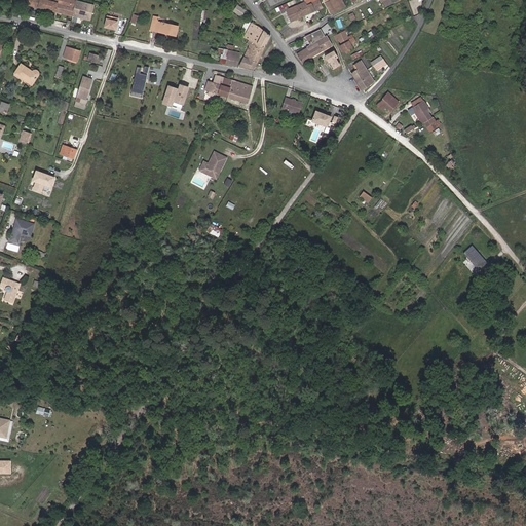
[(58,0),(39,0),(38,7),(55,11),(58,0)]
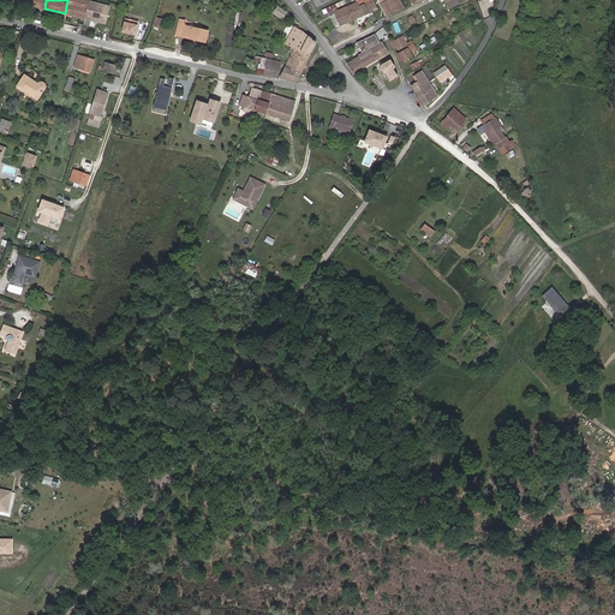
[(79,0),(67,0),(65,13),(77,16),(79,0)]
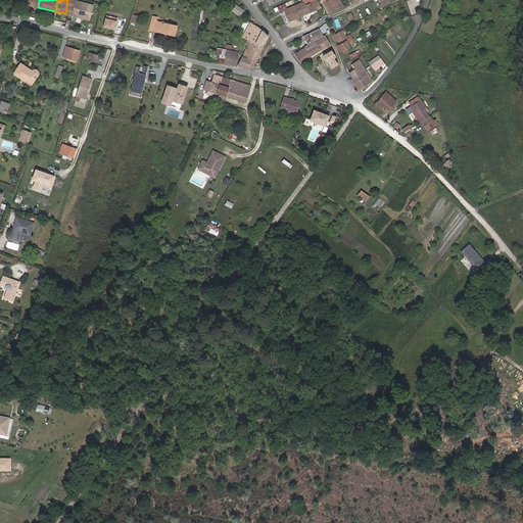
[(76,0),(75,0),(67,0),(65,13),(72,15),(76,0)]
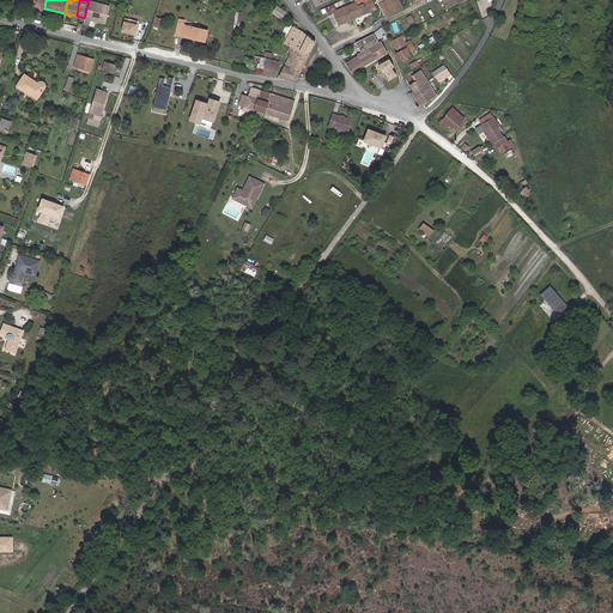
[(89,0),(84,18),(104,23),(109,6),(89,0)]
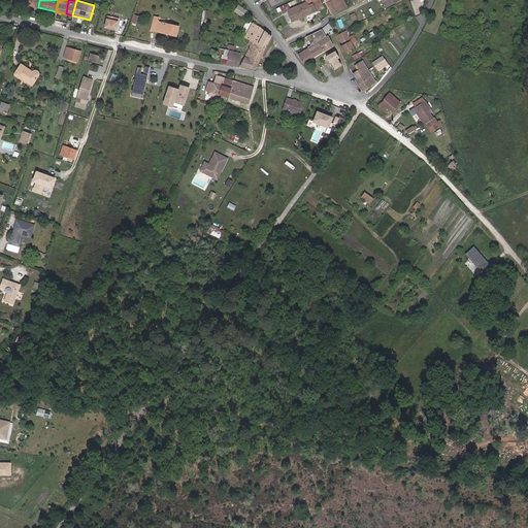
[(319,10),(325,7),(320,0),(318,0),(315,2),(319,10)]
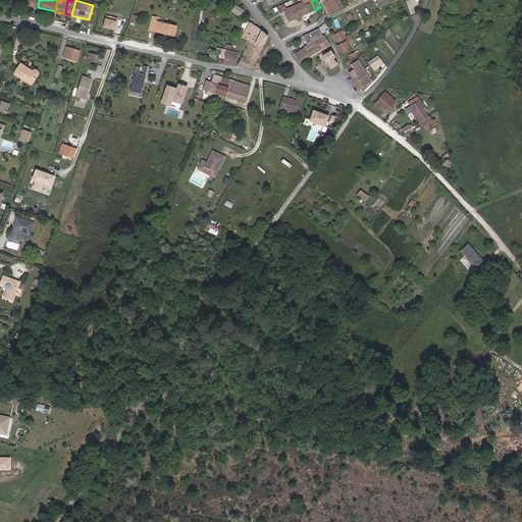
[(343,5),(338,0),(327,0),(323,2),(328,12),(343,5)]
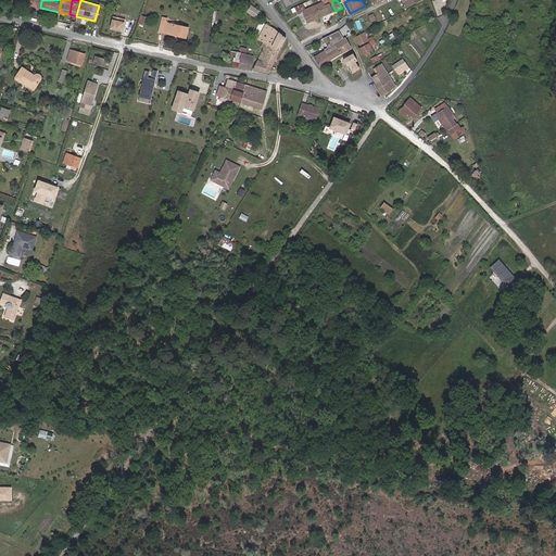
[(307,23),(336,11),(331,2),(328,3),(325,5),(323,2),(303,11),(307,23)]
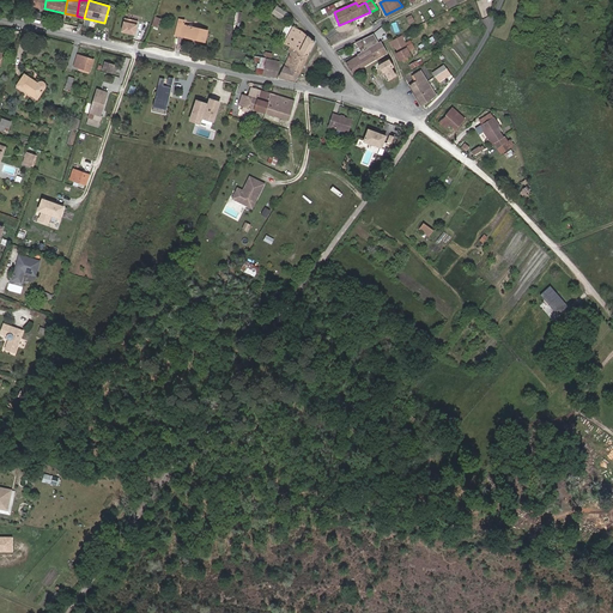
[(286,12),(279,8),(275,14),(281,19),(286,12)]
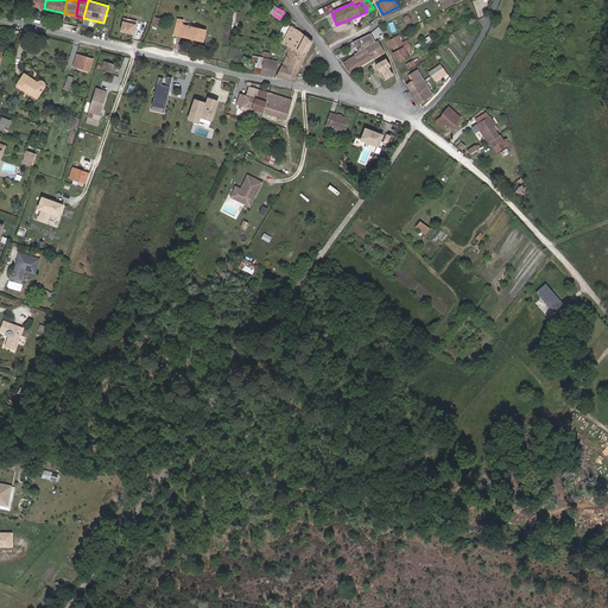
[(154,27),(158,18),(152,16),(149,25),(154,27)]
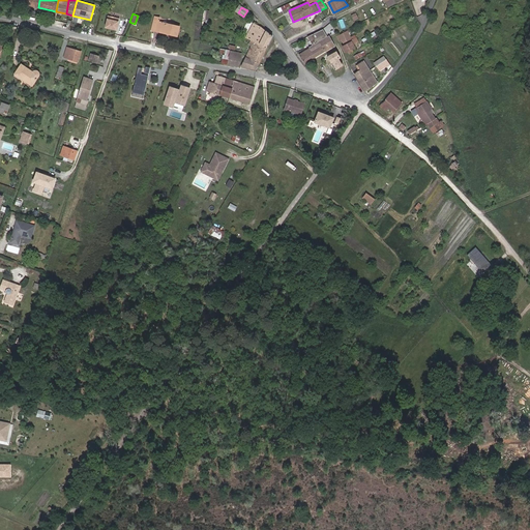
[(179,27),(158,22),(156,31),(167,33),(168,32),(173,34),(173,35),(176,36),(179,27)]
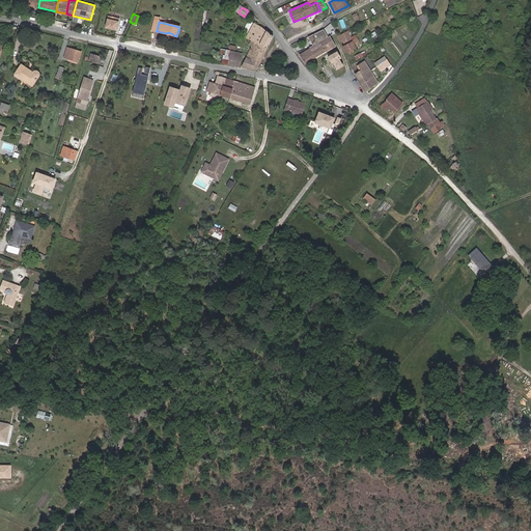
[(314,28),(311,22),(304,26),(307,32),(314,28)]
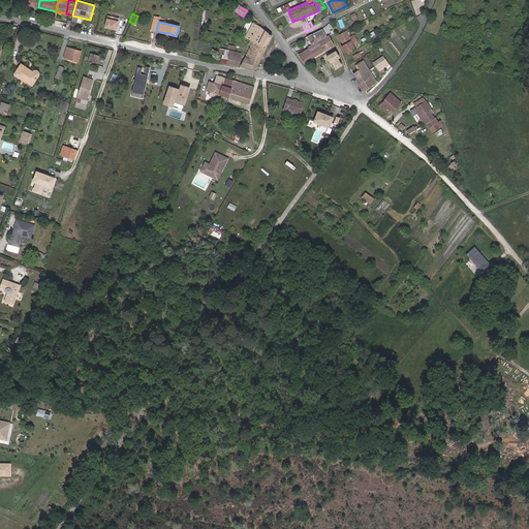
[(267,47),(272,36),(258,26),(252,23),(245,37),(246,38),(250,40),(267,47)]
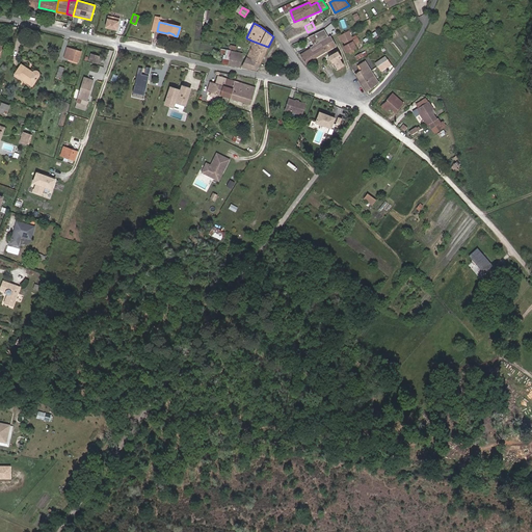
[(328,37),(326,34),(323,29),(310,35),(309,36),(314,46),(311,47),(311,48),(328,37)]
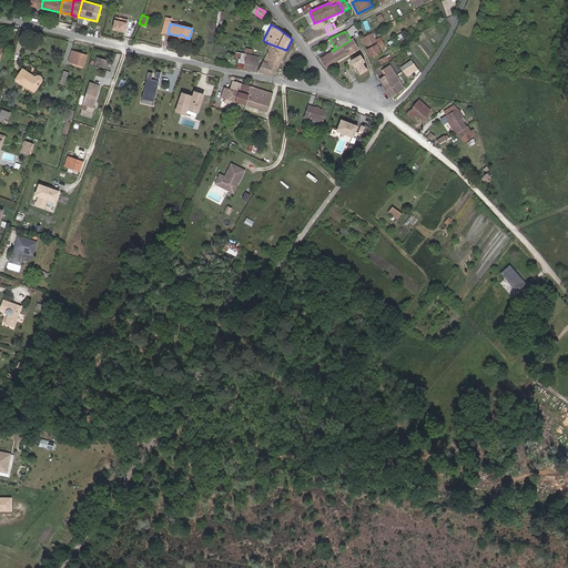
[(373,54),(375,58),(382,53),(378,48),(383,44),(379,38),(376,40),(372,33),(361,40),(363,43),(366,42),(369,49),(366,50),(369,56),(373,54)]
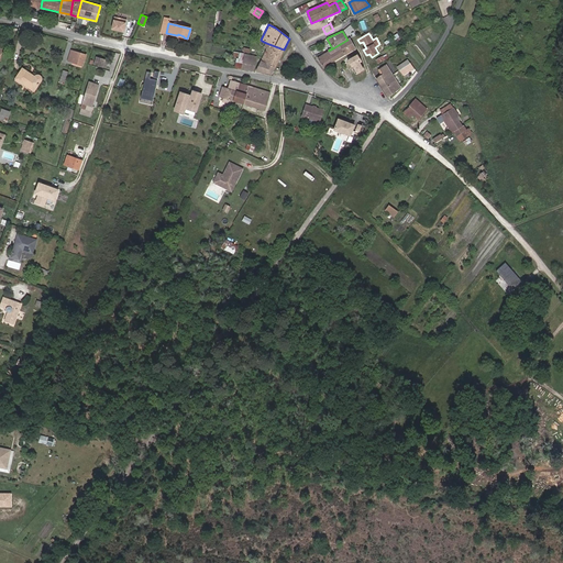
[(350,37),(348,40),(329,51),(318,58),(323,67),(355,48),(350,37)]
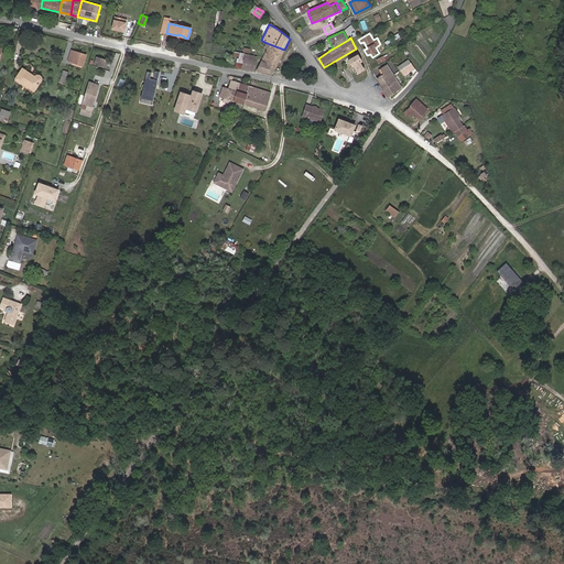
[(284,50),(267,43),(266,46),(268,47),(266,52),(271,54),(268,60),(263,57),(261,61),(275,67),(284,50)]
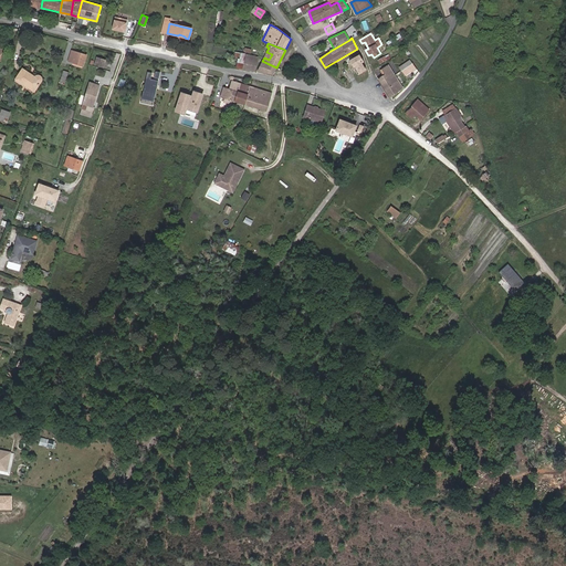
[(69,61),(73,62),(83,65),(86,55),(71,51),(69,61)]
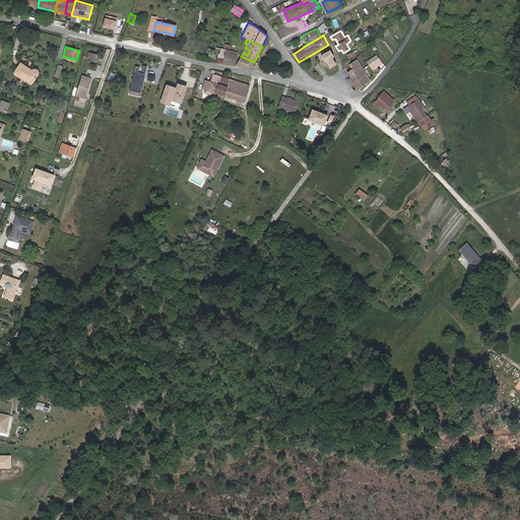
[(218,54),(216,62),(223,63),(226,50),(221,48),(220,54),(218,54)]
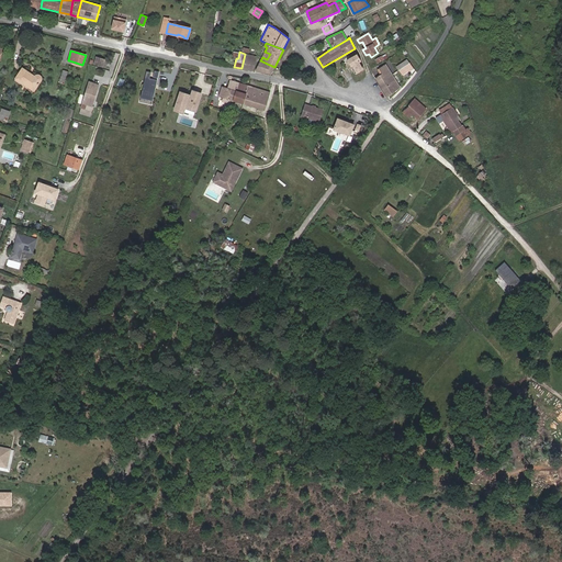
[(253,70),(256,56),(245,54),(242,68),(253,70)]
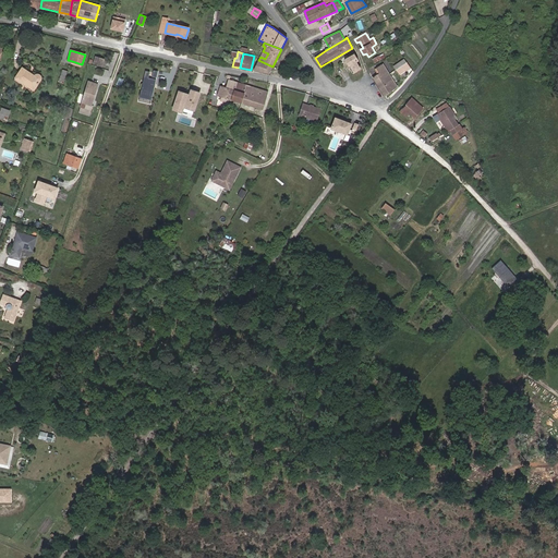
[(353,55),(344,60),(348,65),(349,65),(354,73),(360,69),(355,61),(358,60),(353,55)]
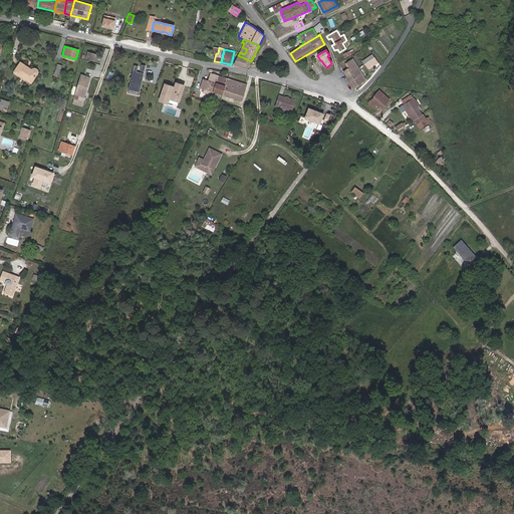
[(93,60),(95,54),(88,52),(86,58),(93,60)]
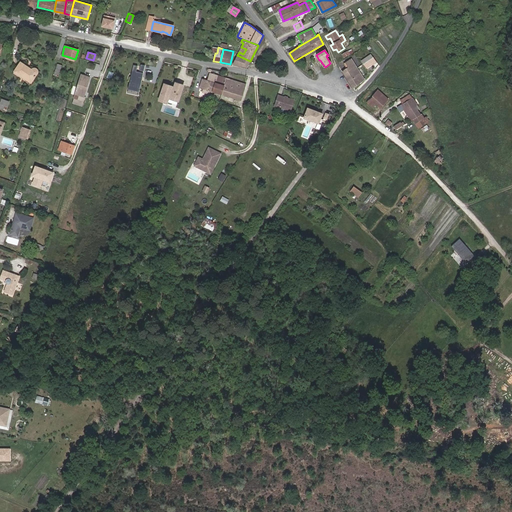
[(361,61),(363,64),(373,57),(370,54),(361,61)]
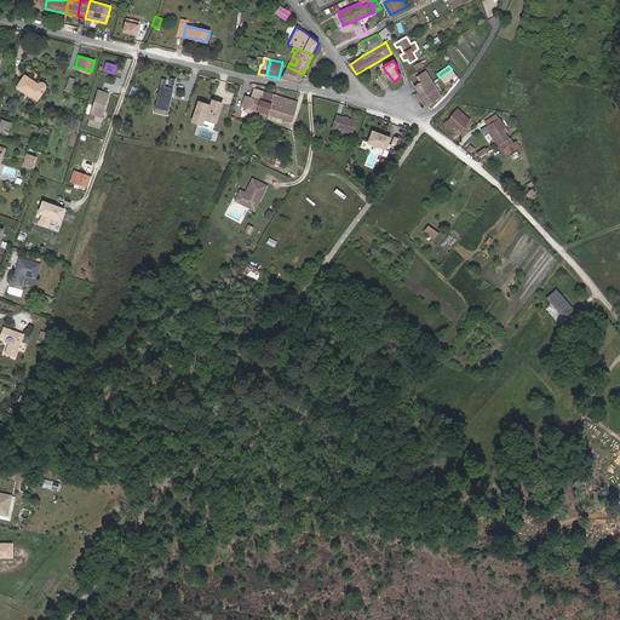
[(282,79),(298,82),(303,74),(287,67),(282,79)]
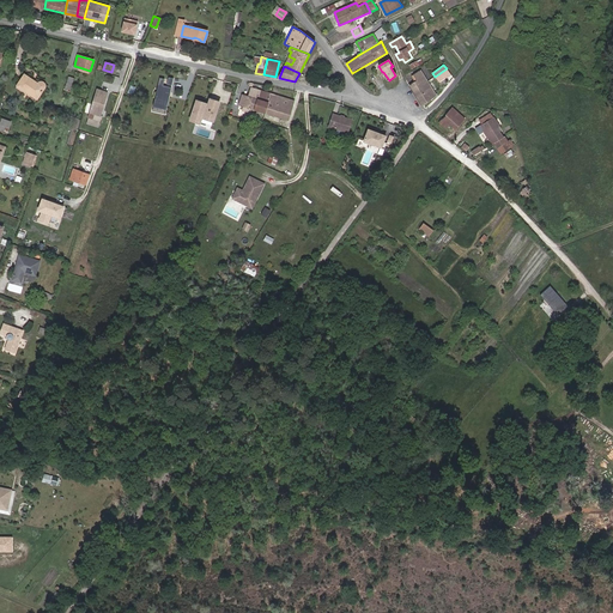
[(438,82),(450,73),(447,68),(435,77),(438,82)]
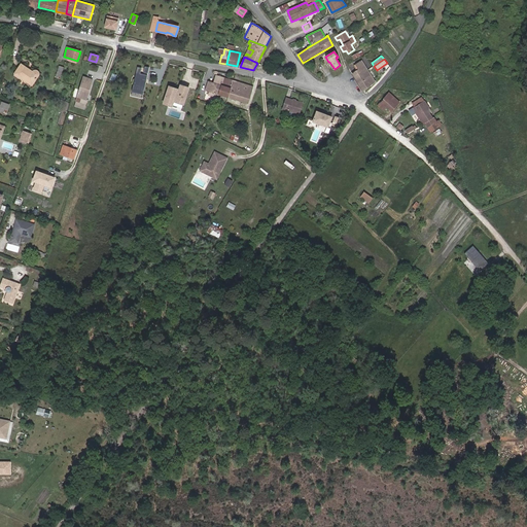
[(363,72),(367,70),(361,61),(356,65),(358,69),(352,73),(358,84),(365,80),(363,78),(365,76),(363,72)]
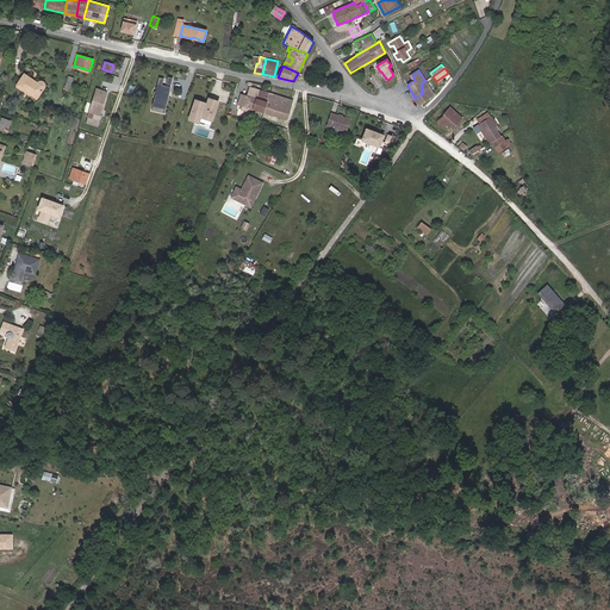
[(37,82),(24,74),(17,85),(37,99),(44,87),(44,86),(44,85),(44,83),(43,82),(42,81),(41,81),(39,81),(38,82),(37,82)]
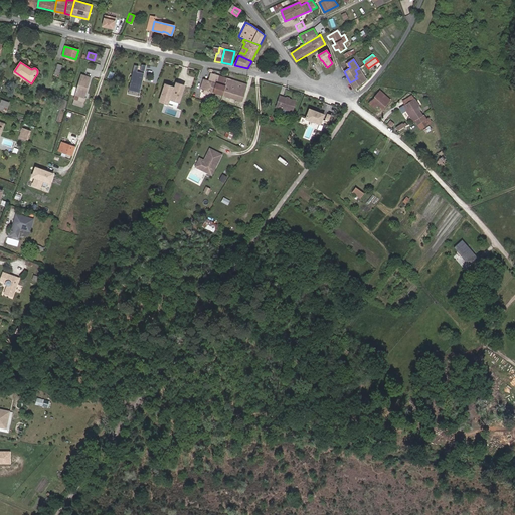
[(139,66),(135,65),(129,91),(141,94),(145,74),(138,72),(139,66)]
